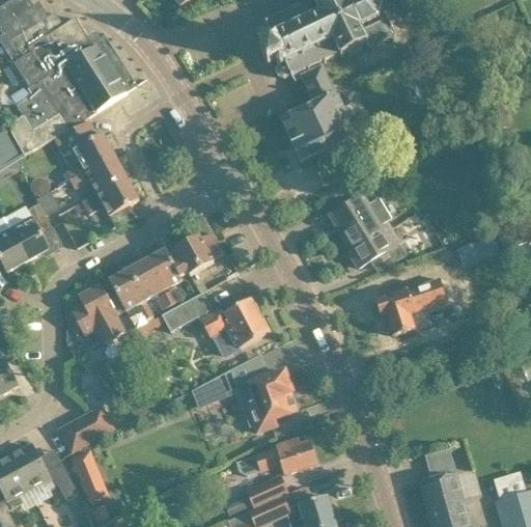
[(8,0),(0,5),(0,29),(0,30),(2,33),(0,34),(0,39),(14,62),(23,79),(27,85),(28,87),(27,88),(30,93),(16,102),(23,112),(20,114),(21,115),(5,125),(24,155),(53,138),(136,85),(103,33),(93,30),(88,34),(76,17),(59,27),(51,14),(43,19),(30,0),(8,0)]
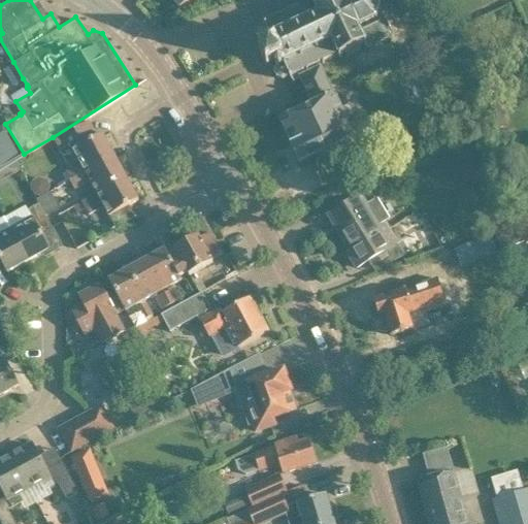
[(300,76),(309,98),(331,88),(318,60),(335,52),(336,53),(344,48),(345,53),(360,45),(358,42),(363,39),(366,45),(392,32),(382,11),(375,14),(378,4),(376,0),(306,0),(298,4),(297,2),(295,3),(296,5),(282,12),(281,10),(279,10),(281,12),(266,20),(265,18),(263,19),(264,21),(263,21),(264,22),(258,25),(256,30),(258,36),(264,38),(266,42),(259,46),(266,62),(273,59),(276,63),(274,69),(276,74),(283,76),(289,73),(291,75),(293,79),(300,76)]
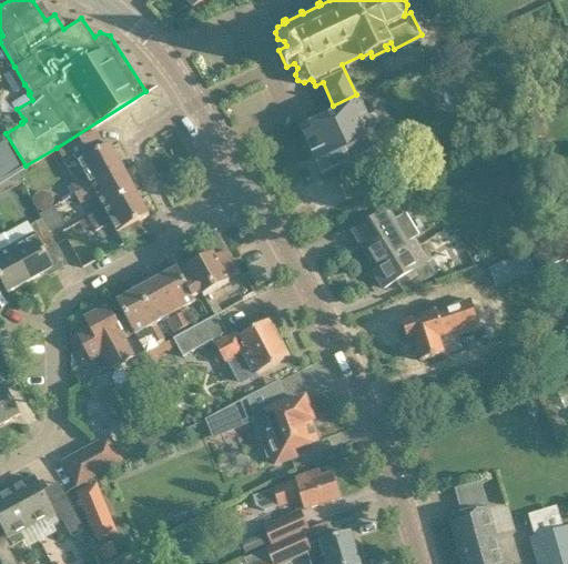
[(426,0),(432,13),(465,0),(426,0)]
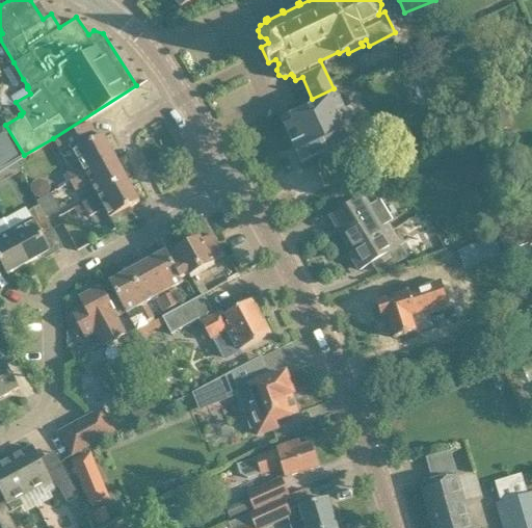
[(23,79),(14,62),(5,68),(15,84),(23,79)]
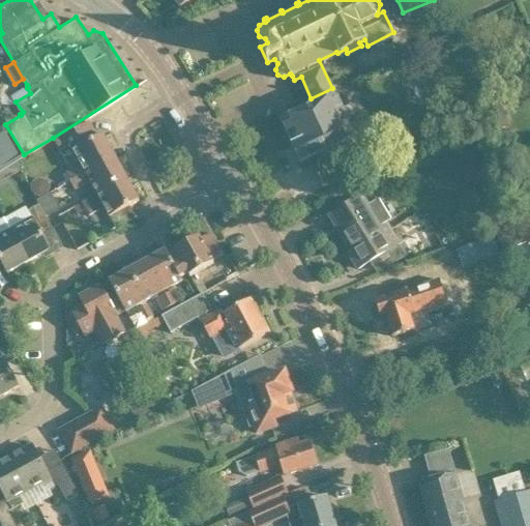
[(28,87),(27,85),(11,94),(16,101),(30,93),(27,88),(28,87)]
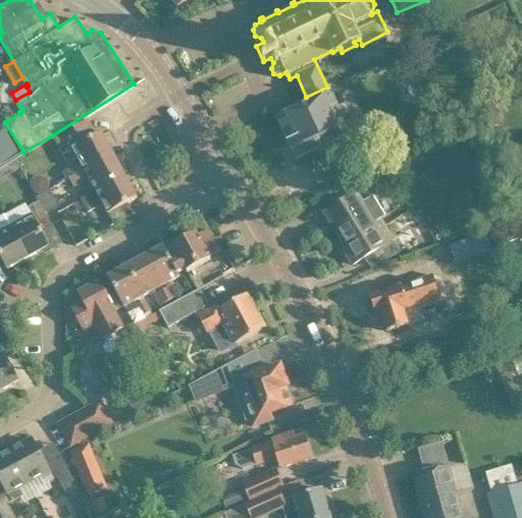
[(327,87),(306,97),(308,101),(277,115),(289,140),(288,141),(284,149),(289,157),(297,159),(341,139),(341,138),(350,134),(342,116),(343,116),(330,91),(329,91),(327,87)]
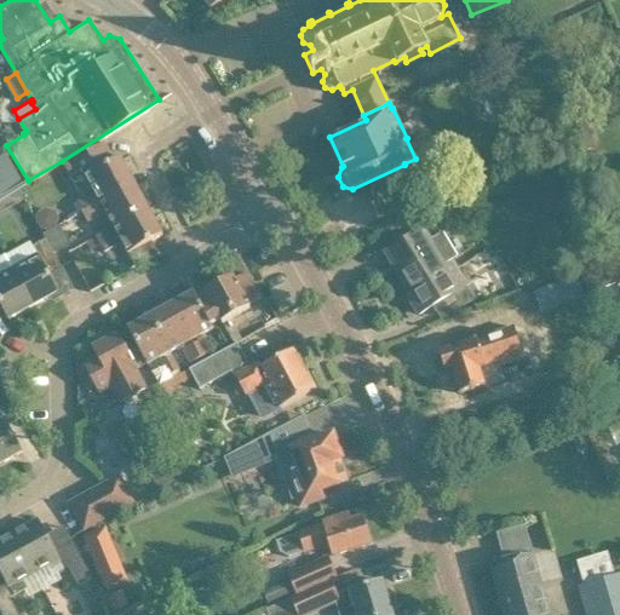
[(104,139),(64,162),(80,190),(91,184),(95,189),(76,199),(82,208),(135,180),(120,154),(114,157),(104,139)]
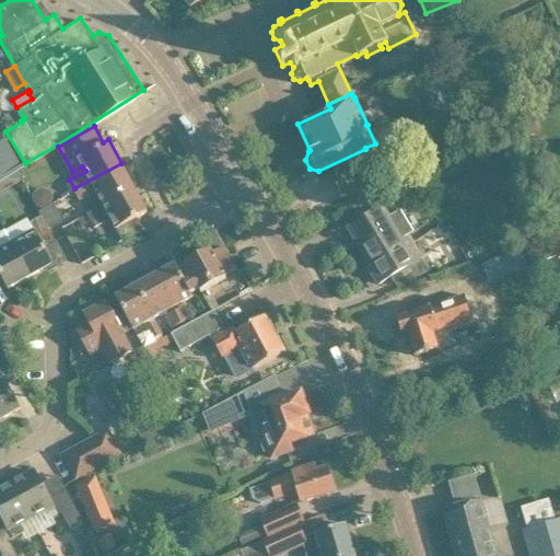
[(24,172),(46,206),(59,197),(38,163),(24,172)]
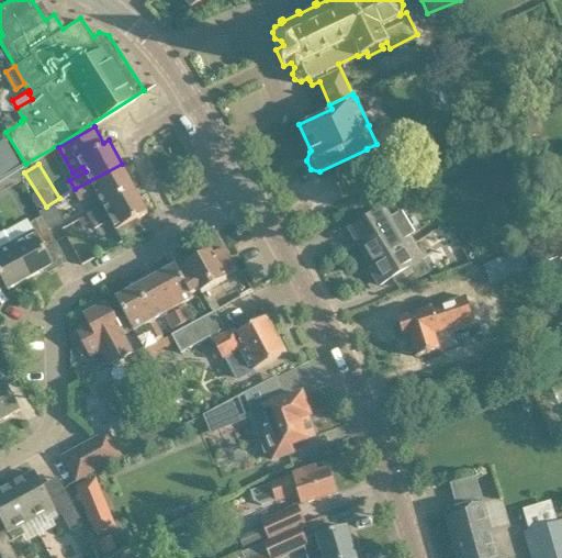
[(122,164),(75,189),(79,198),(96,189),(103,203),(134,187),(122,164)]
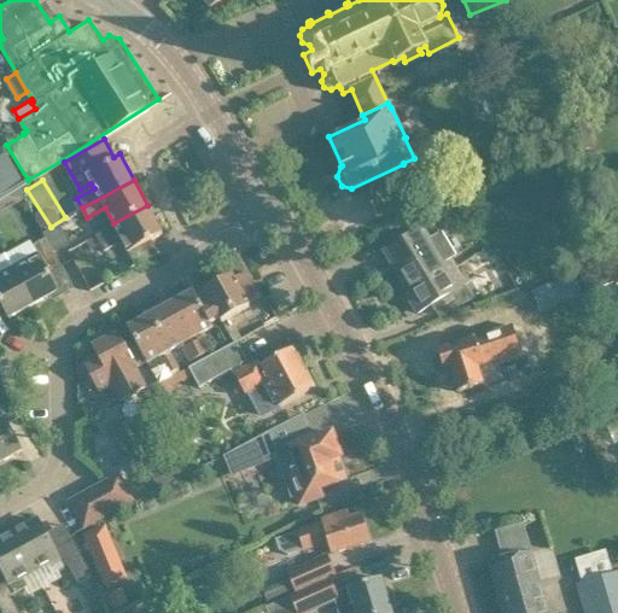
[(17,186),(0,196),(0,209),(23,197),(17,186)]
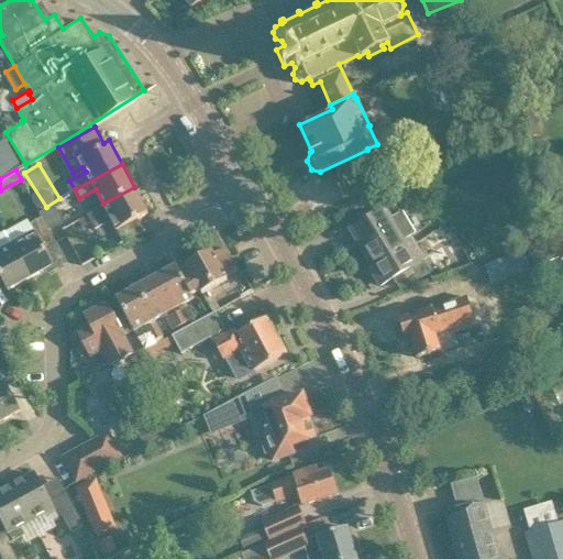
[(404,177),(379,192),(387,204),(410,189),(404,177)]
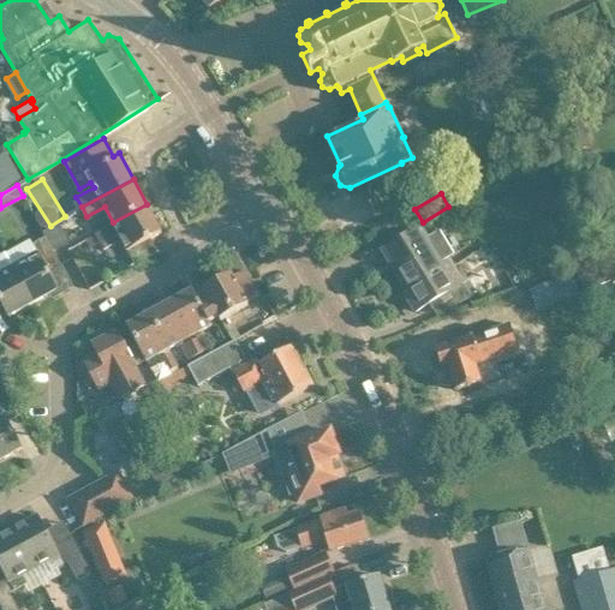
[(113,222),(84,238),(89,246),(100,240),(100,241),(102,241),(103,244),(120,235),(135,262),(157,249),(150,235),(161,231),(147,204),(113,222)]
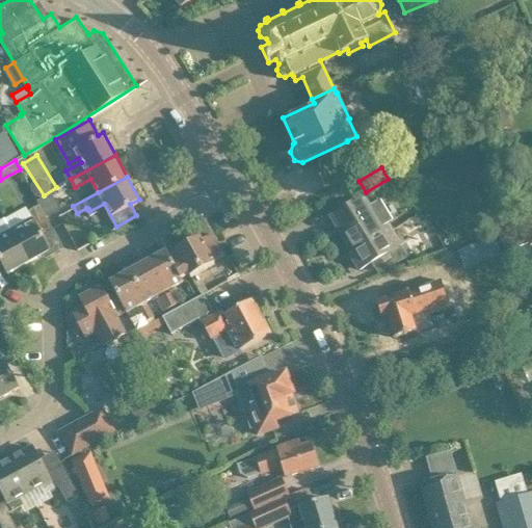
[(362,194),(330,213),(353,249),(353,251),(391,228),(386,220),(392,216),(379,196),(368,204),(362,194)]
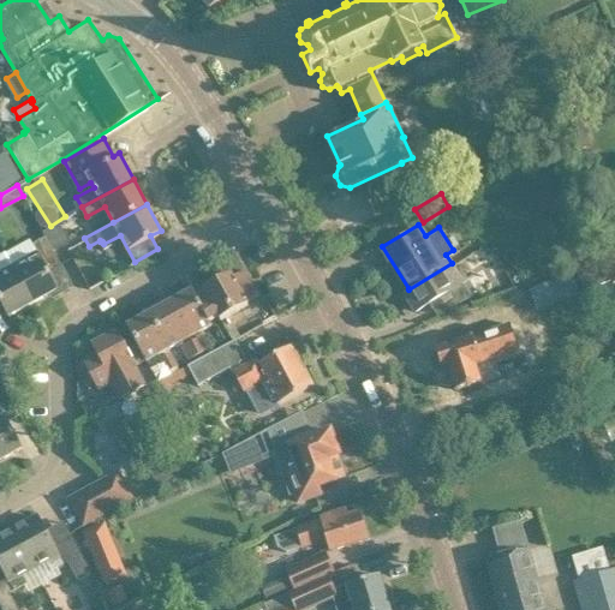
[(37,250),(13,263),(12,263),(33,300),(58,286),(48,269),(60,262),(49,241),(46,234),(33,241),(37,250)]
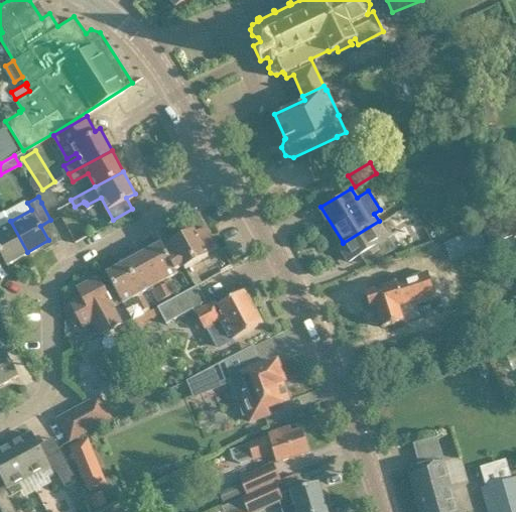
[(0,251),(6,263),(27,252),(10,221),(11,221),(4,208),(0,209),(0,251)]
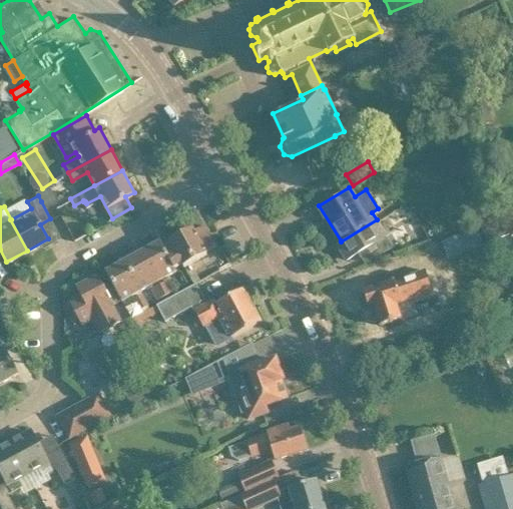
[(341,240),(338,242),(347,258),(376,239),(386,234),(377,219),(341,241),(341,240)]
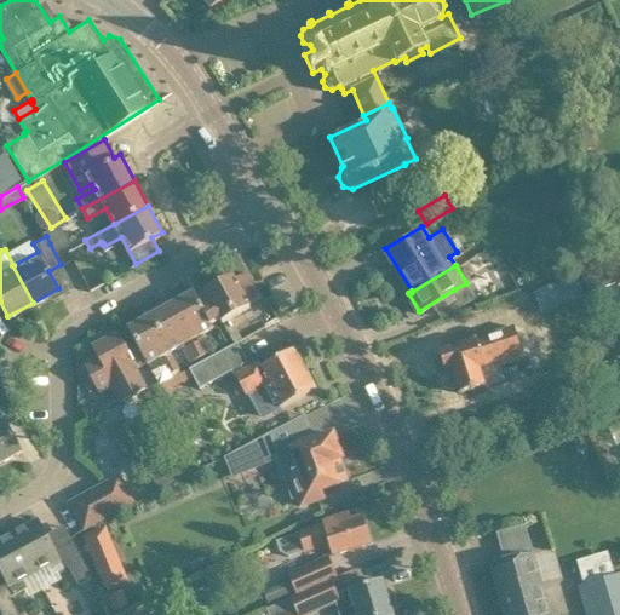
[(205,289),(196,294),(211,322),(220,317),(222,320),(223,319),(229,316),(242,309),(250,304),(246,297),(258,291),(247,269),(234,276),(233,274),(225,277),(206,287),(205,288),(205,289)]
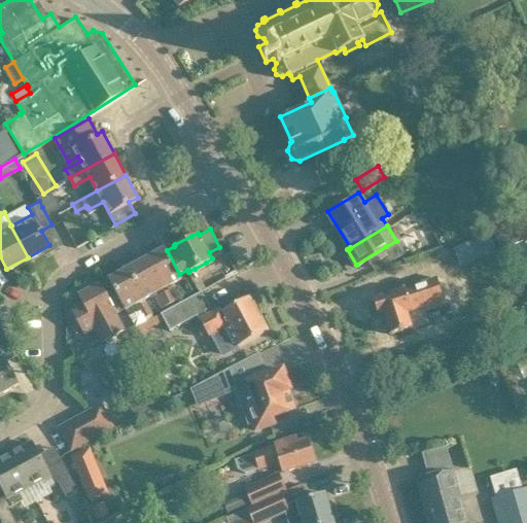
[(452,245),(460,265),(493,251),(485,232),(452,245)]
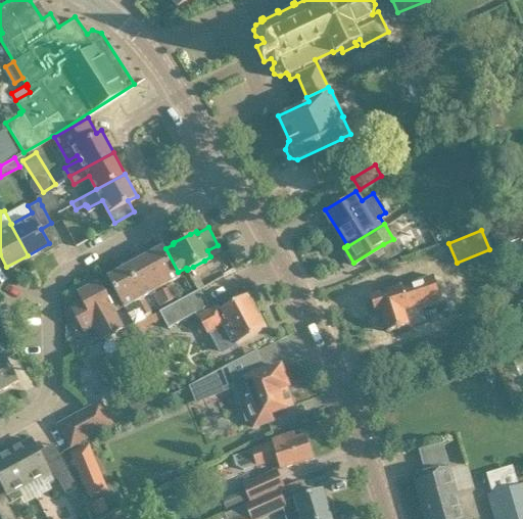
[(393,239),(383,244),(390,255),(399,250),(393,239)]
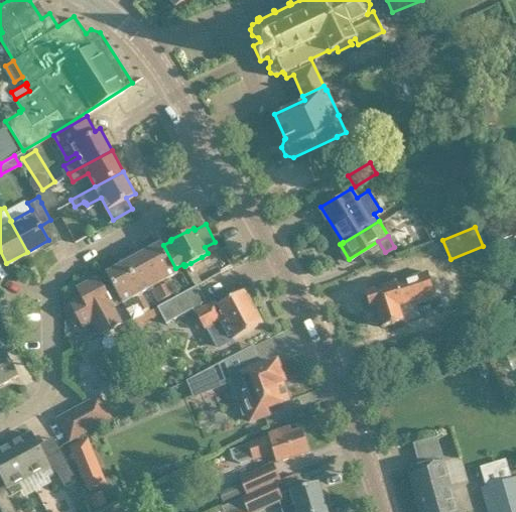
[(161,241),(142,251),(158,280),(177,270),(175,268),(163,245),(161,241)]
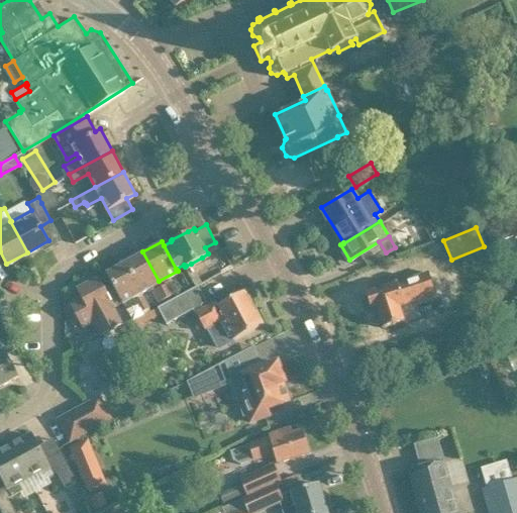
[(142,251),(124,262),(140,291),(159,281),(142,251)]
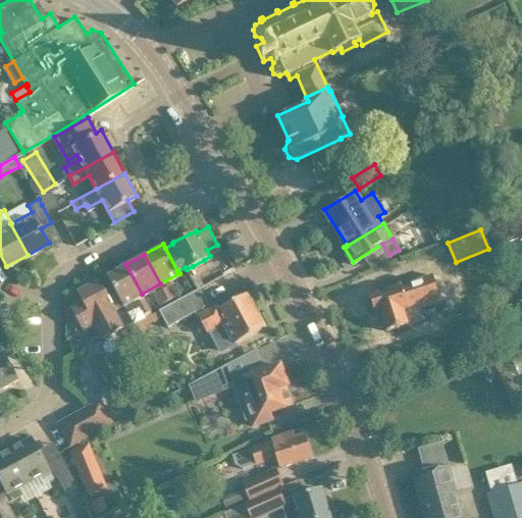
[(125,264),(107,274),(117,292),(123,304),(142,294),(125,264)]
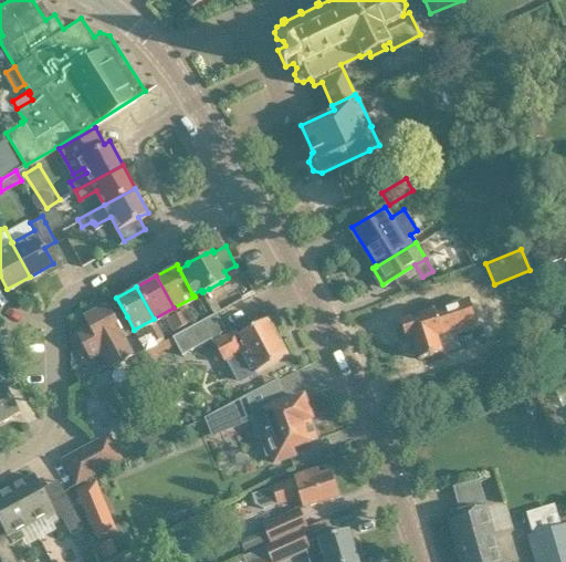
[(469,297),(421,311),(400,319),(406,335),(412,333),(419,356),(442,349),(437,333),(477,320),(469,297)]
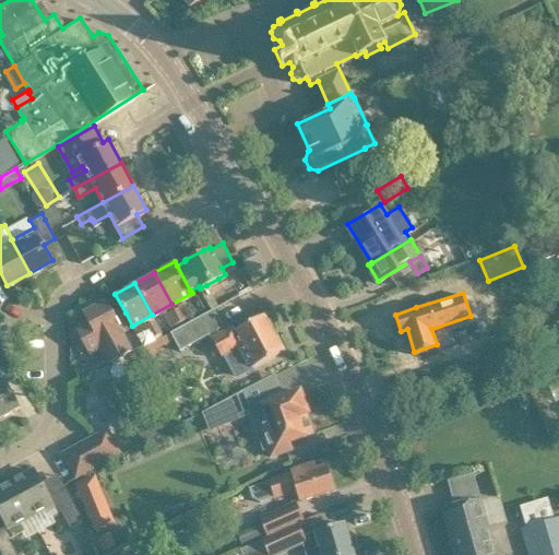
[(90,353),(91,352),(96,362),(105,356),(107,359),(132,345),(106,298),(83,311),(87,319),(74,326),(90,353)]
